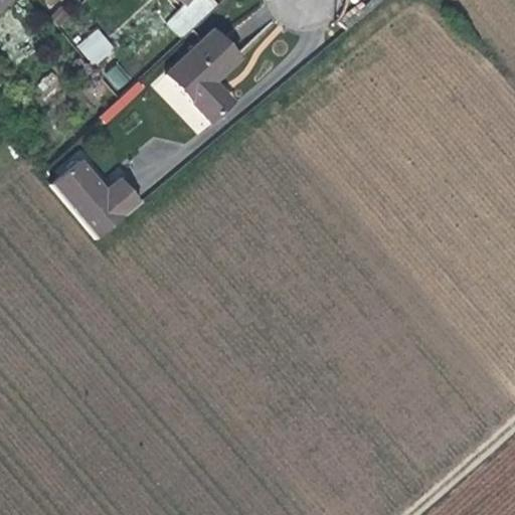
[(0,0),(0,89),(1,88),(0,87),(0,10),(10,3),(7,0),(0,0)]
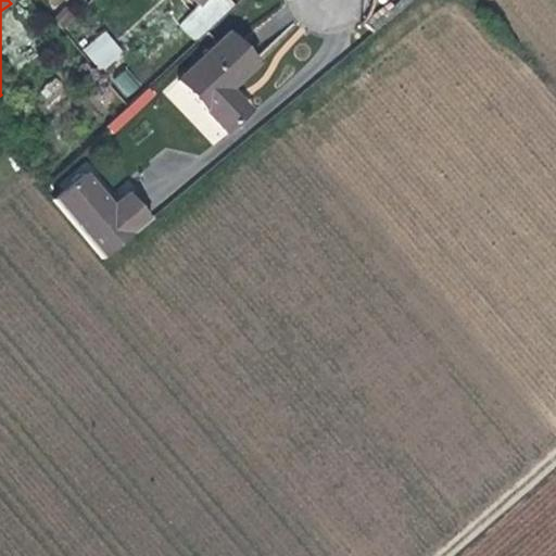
[(175,26),(191,43),(229,9),(219,0),(187,0),(194,7),(175,26)]
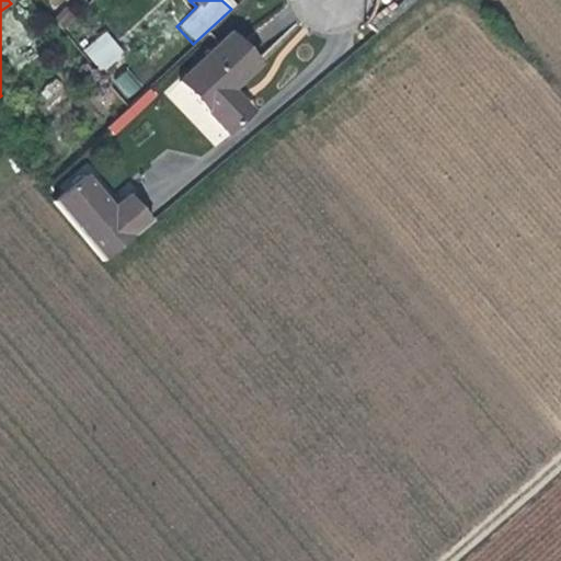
[(67,32),(79,23),(66,7),(55,15),(67,32)]
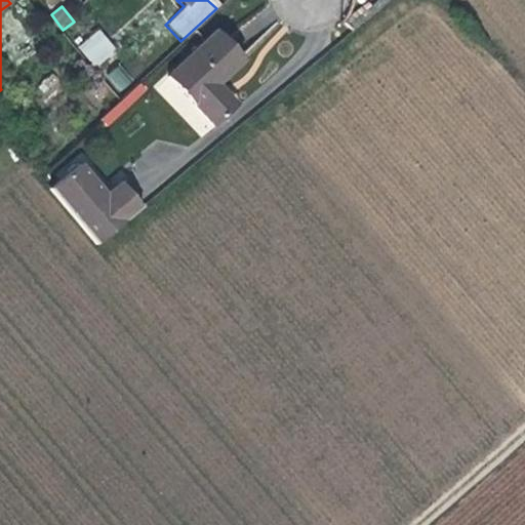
[(103,30),(79,42),(91,67),(116,54),(103,30)]
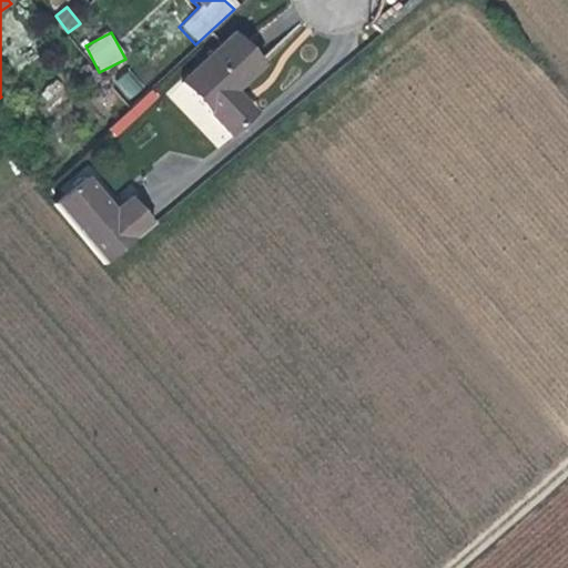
[(227,139),(245,122),(225,101),(260,68),(229,37),(176,88),(227,139)]
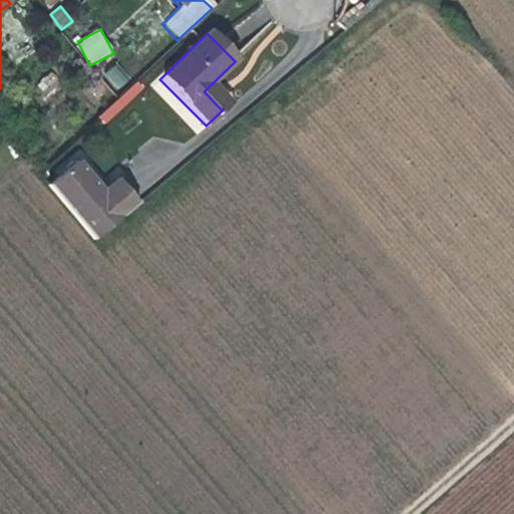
[(117,63),(103,73),(116,90),(130,80),(117,63)]
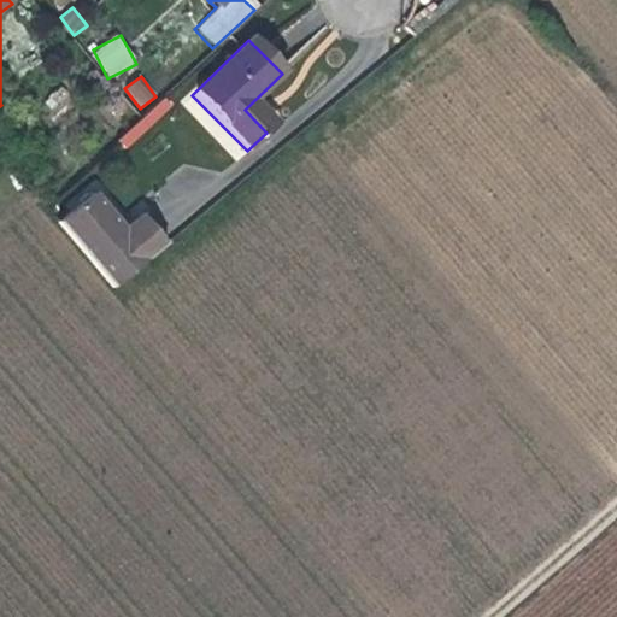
[(58,225),(113,289),(169,242),(142,212),(123,229),(93,195),(58,225)]
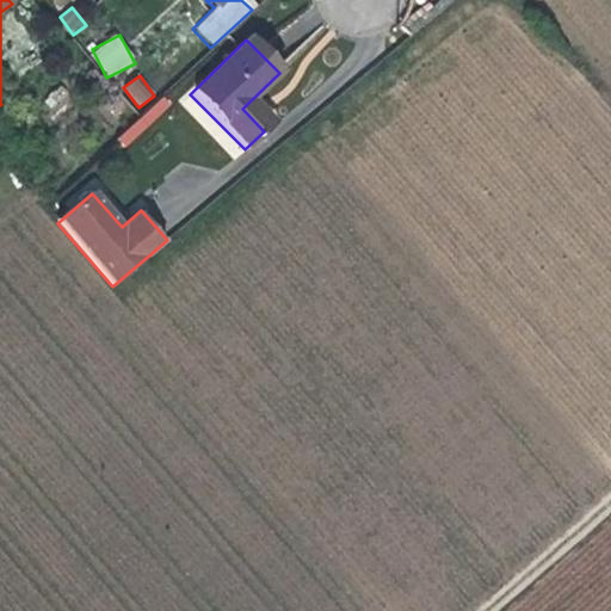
All buildings are outlined.
